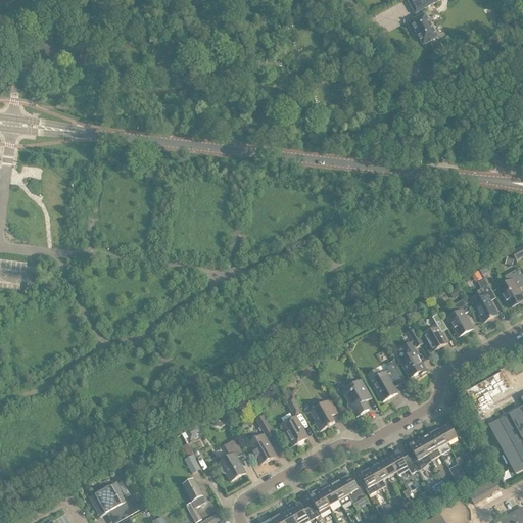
[(416,13),(418,17),(410,22),(422,46),(436,38),(424,14),(423,15),(421,10),(439,0),(408,0),(407,0),(415,14),(416,13)]
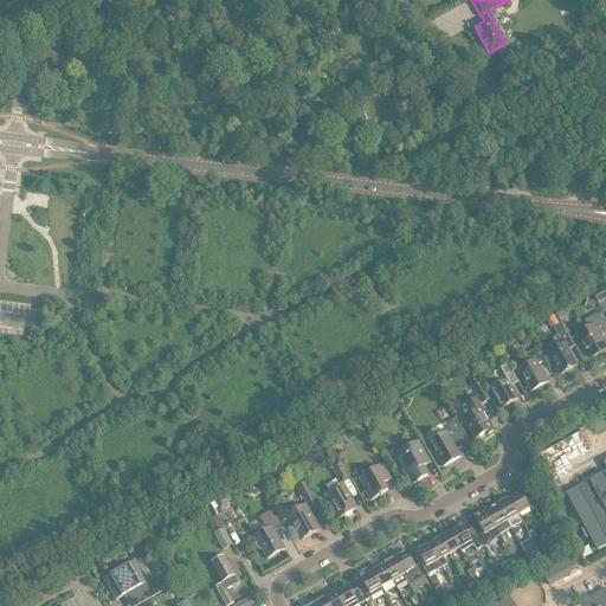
[(599,304),(605,300),(605,288),(593,295),(599,304)]
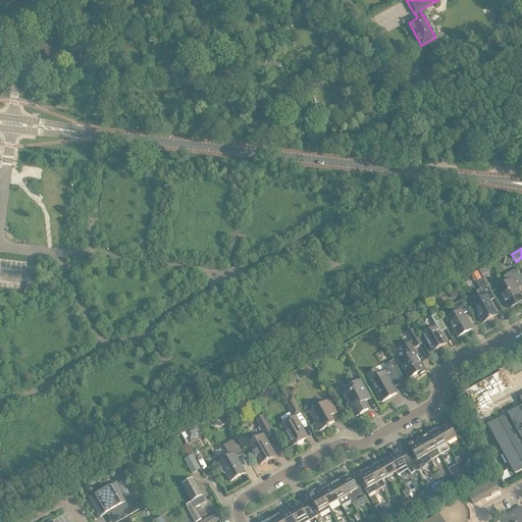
[(521,285),(521,284),(521,271),(519,266),(503,275),(507,282),(498,288),(509,308),(521,300),(521,298),(516,289),(521,285)]
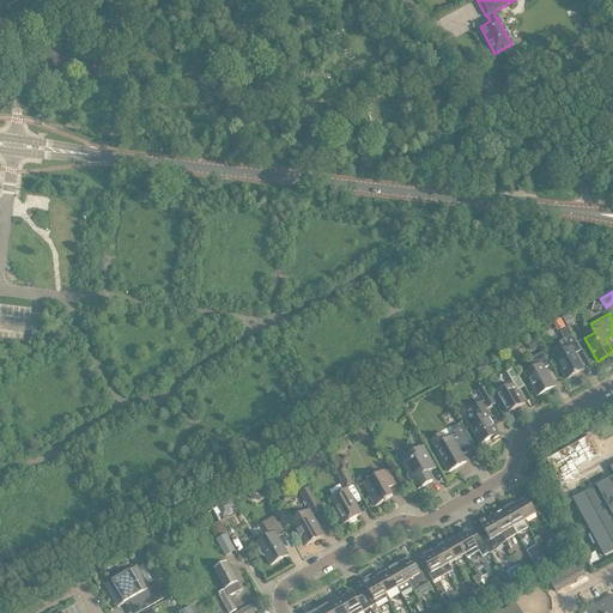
[(559,341),(564,350),(553,356),(566,378),(583,369),(575,353),(581,350),(568,328),(560,332),(564,339),(559,341)]
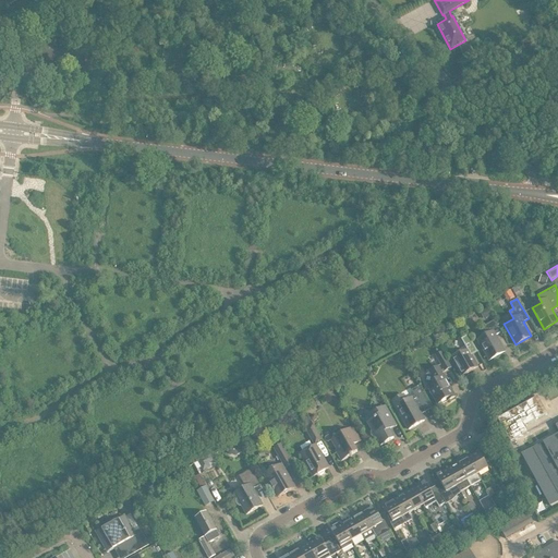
[(504,352),(495,336),(501,331),(494,320),(483,327),(487,335),(477,340),(489,360),(504,352)]
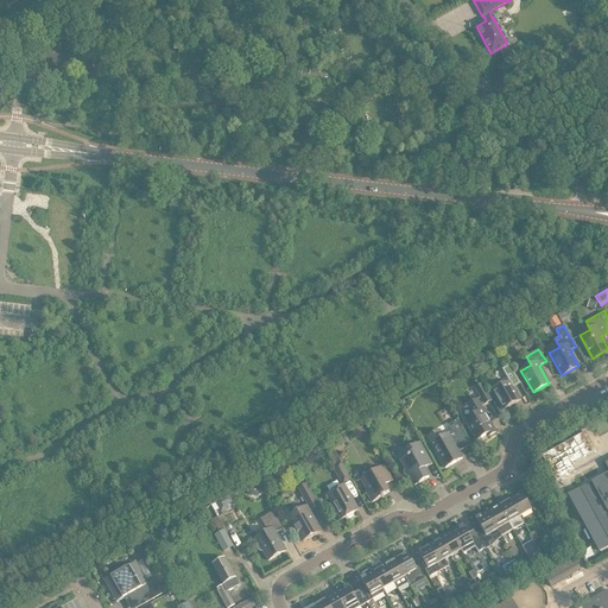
[(502,369),(510,381),(492,391),(502,410),(520,400),(513,387),(520,384),(510,365),(502,369)]
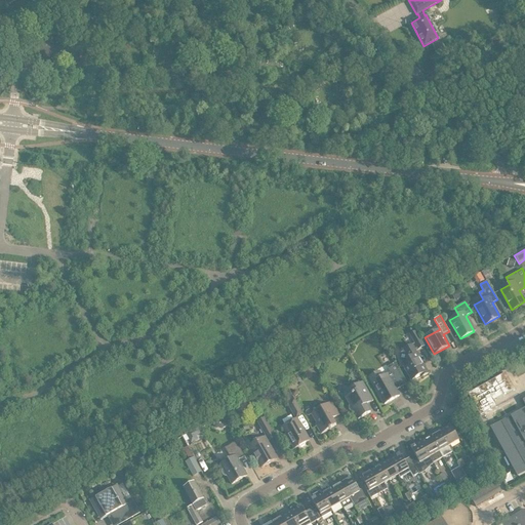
[(421,362),(423,361),(420,355),(418,356),(414,349),(417,348),(417,349),(423,346),(415,331),(409,334),(414,344),(403,350),(404,351),(399,354),(398,357),(411,380),(413,379),(414,381),(428,373),(421,362)]
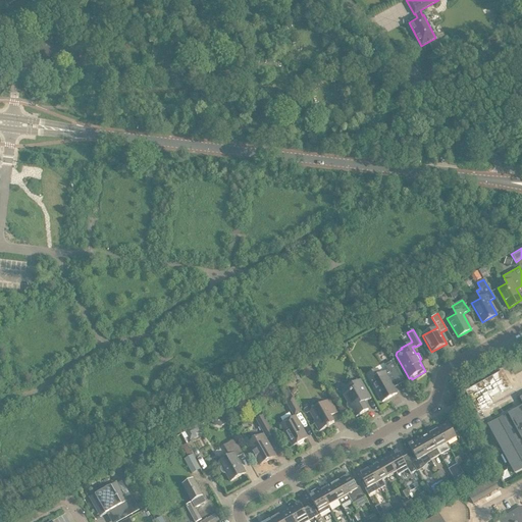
[(397,385),(404,381),(392,361),(384,365),(387,370),(379,375),(376,369),(367,375),(382,402),(397,394),(393,386),(396,384),(397,385)]
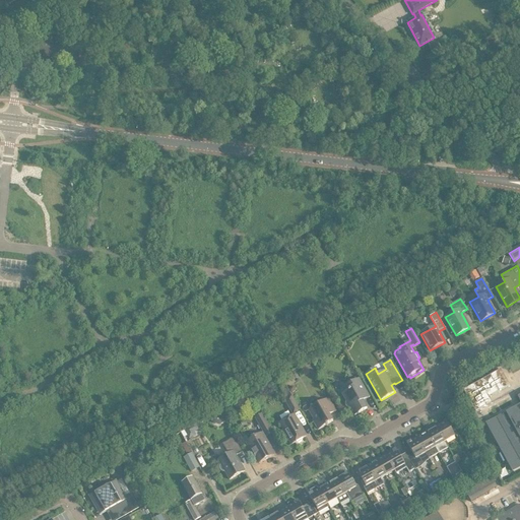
[(475,411),(492,402),(489,397),(510,386),(502,370),(464,390),(475,411)]
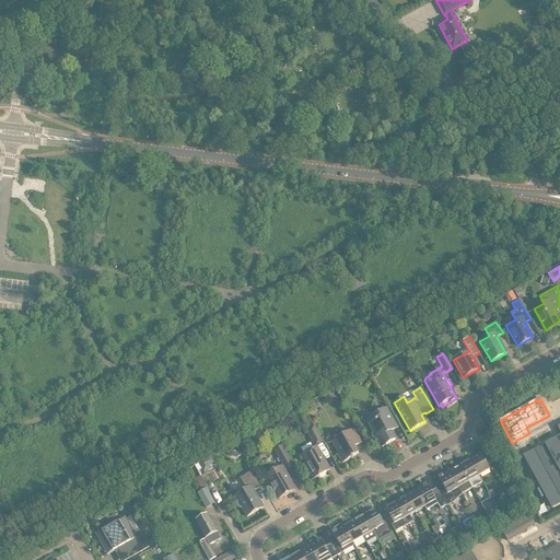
[(375,420),(369,423),(373,432),(372,433),(371,435),(372,436),(373,439),(375,439),(376,439),(381,446),(395,439),(388,428),(395,424),(386,408),(378,411),(373,415),(375,420)]
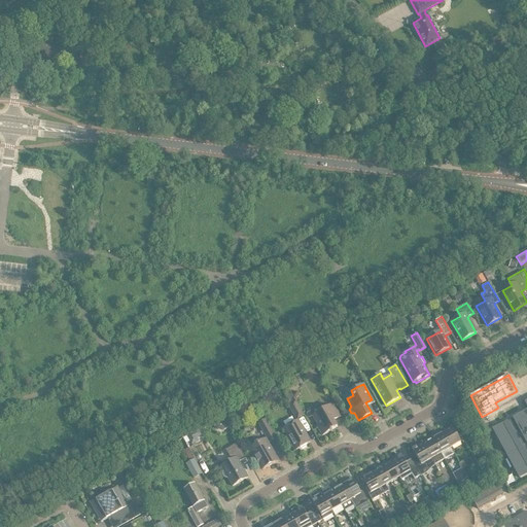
[(526,399),(524,401),(526,407),(526,410),(514,418),(513,417),(513,418),(514,420),(508,423),(507,421),(493,429),(494,429),(495,429),(502,444),(502,445),(502,446),(503,445),(503,446),(512,460),(511,461),(512,461),(513,462),(513,461),(520,476),(521,477),(520,477),(520,478),(526,473),(526,399)]
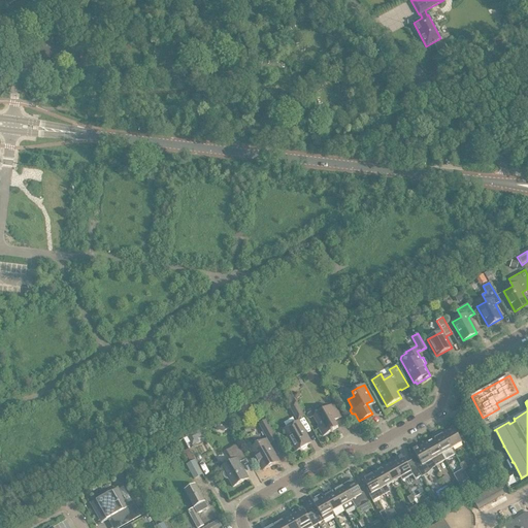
[(297,420),(303,416),(296,403),(290,407),(297,420)]
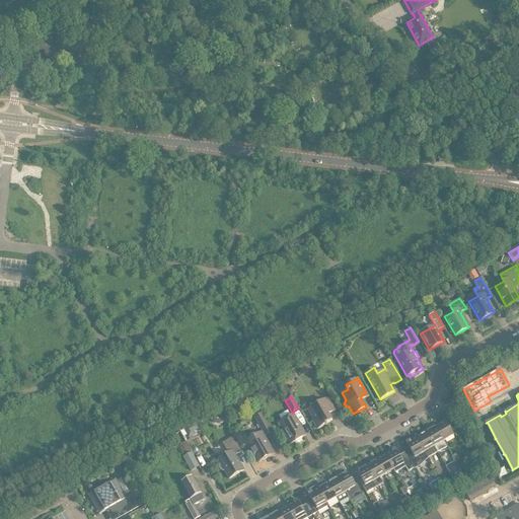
[(327,424),(326,423),(331,420),(328,414),(335,410),(327,397),(321,401),(318,396),(312,400),(314,404),(308,409),(313,419),(312,419),(317,428),(325,424),(325,425),(327,424)]
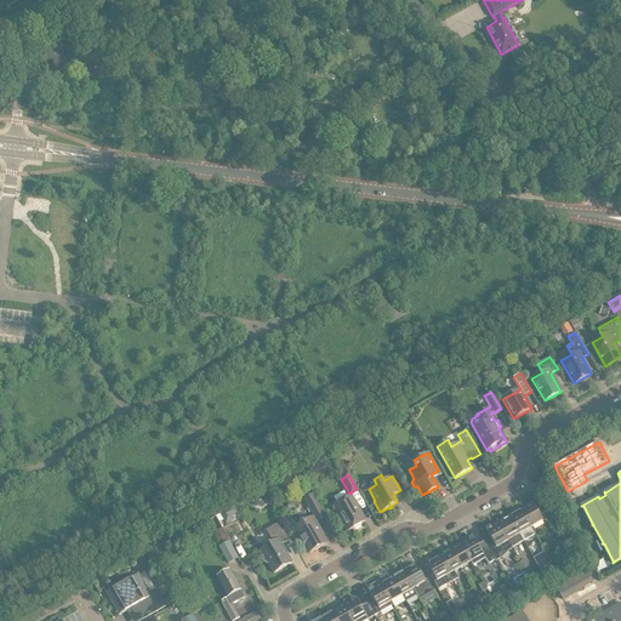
[(317,520),(324,516),(309,490),(305,494),(307,497),(305,499),(317,520)]
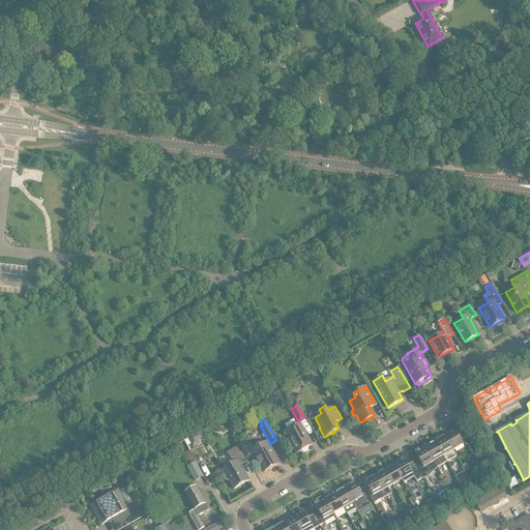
[(304,433),(299,422),(285,431),(290,440),(290,442),(291,444),(293,445),(295,445),(298,451),(297,452),(300,450),(303,451),(307,449),(308,446),(312,444),(306,436),(305,437),(303,434),(304,433)]
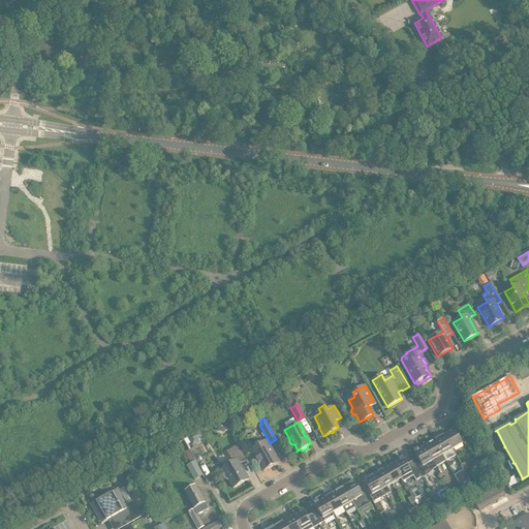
[(454,428),(443,434),(452,449),(462,443),(454,428)]
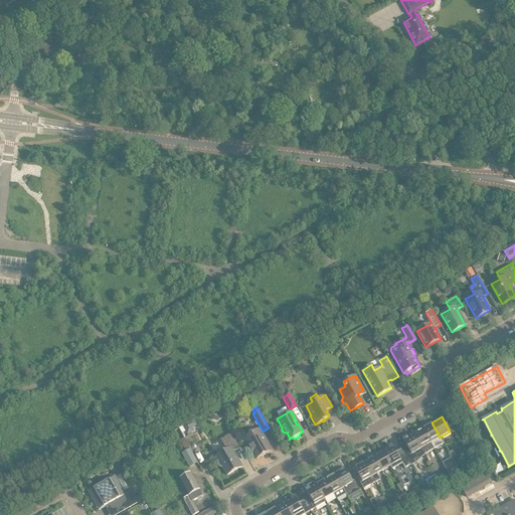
[(421,427),(431,443),(434,449),(444,444),(440,438),(432,422),(421,427)]
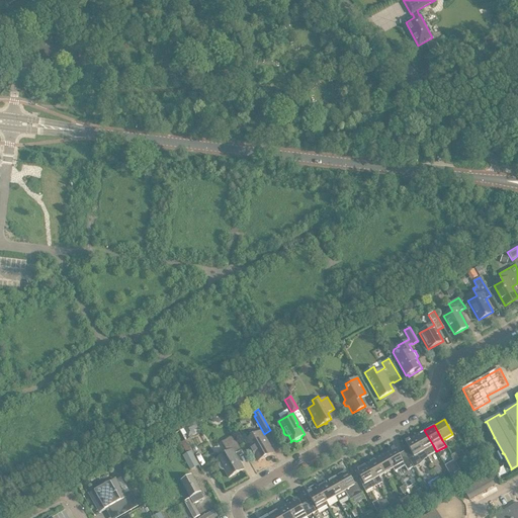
[(424,450),(427,456),(436,451),(433,445),(424,430),(415,435),(424,450)]
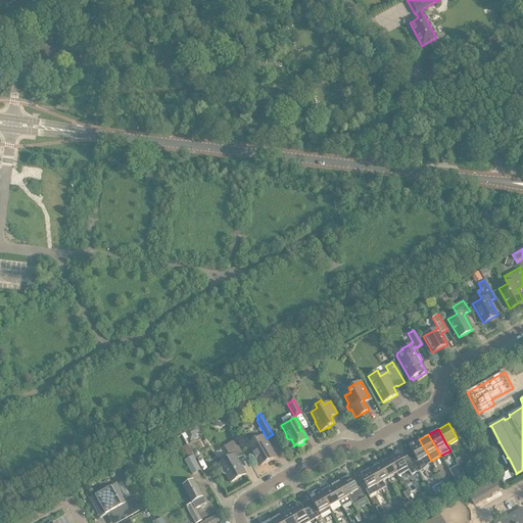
[(275,457),(264,435),(247,444),(252,454),(252,455),(254,458),(255,458),(259,466),(275,457)]
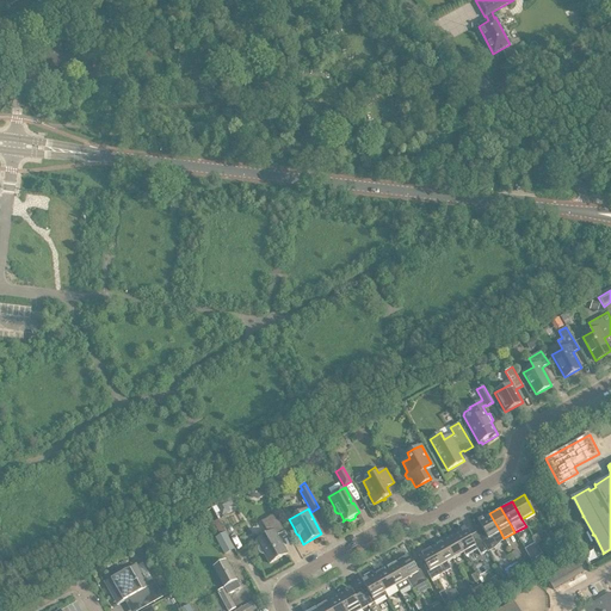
[(476,532),(487,551),(494,548),(500,541),(504,538),(500,531),(489,513),(477,520),(482,529),(476,532)]
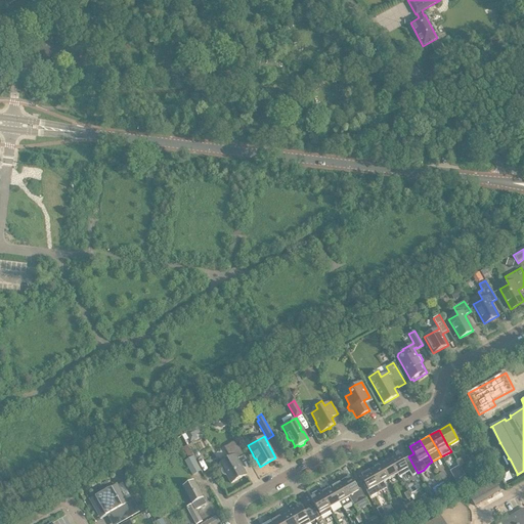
[(226,475),(231,483),(246,475),(237,459),(244,455),(235,441),(224,447),(230,457),(220,464),(222,468),(221,470),(221,472),(222,474),(224,475),(226,475)]
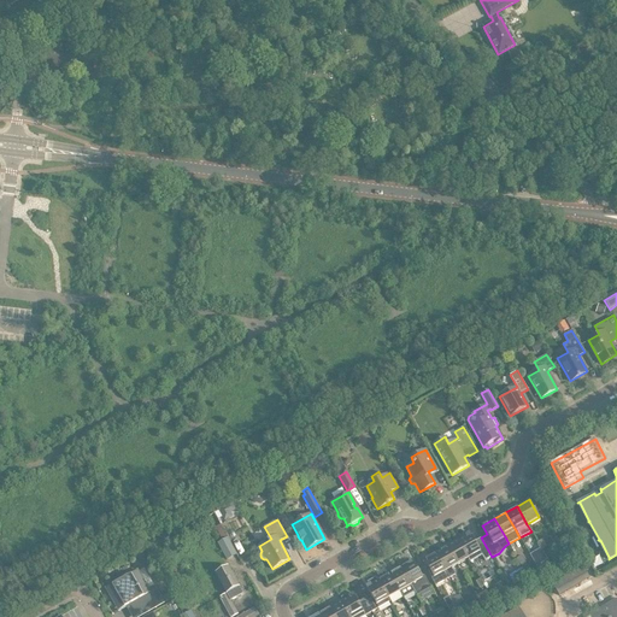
[(225,557),(235,552),(222,529),(212,535),(225,557)]
